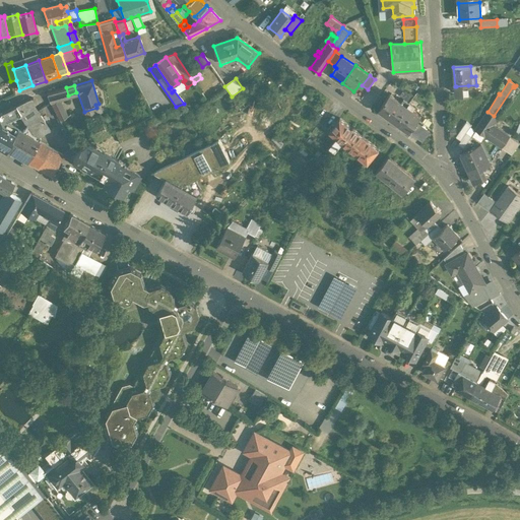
[(67,116),(59,99),(68,95),(66,87),(46,93),(49,100),(59,119),(67,116)]
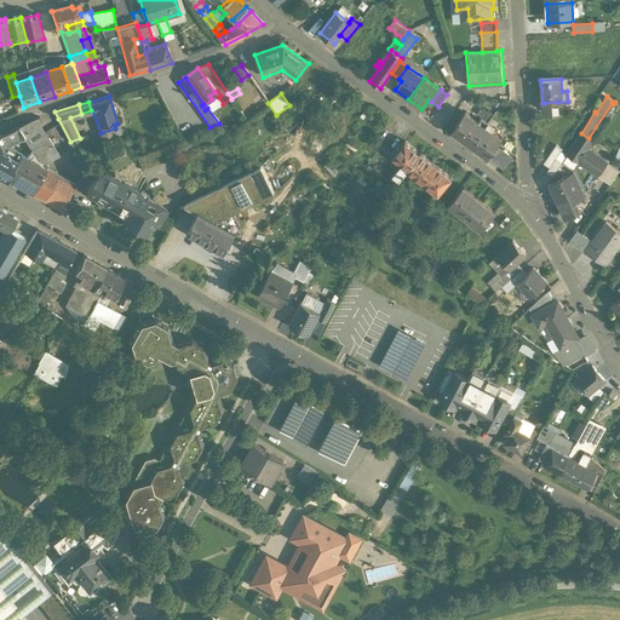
[(478,122),(464,113),(451,131),(471,145),(487,124),(481,119),(478,122)]
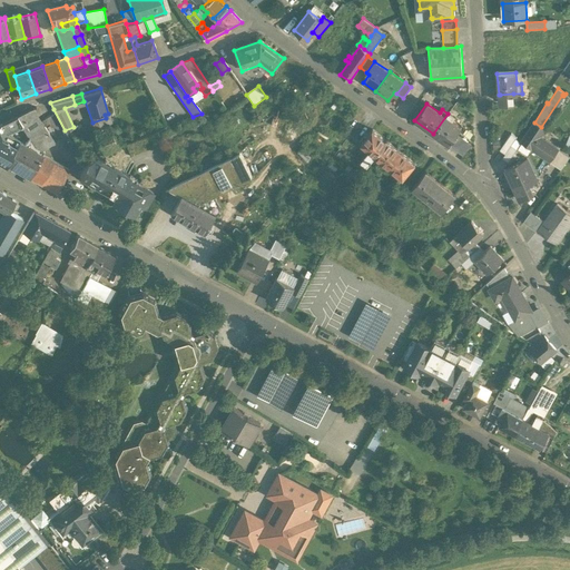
[(29,110),(1,124),(6,133),(21,126),(22,127),(35,118),(29,110)]
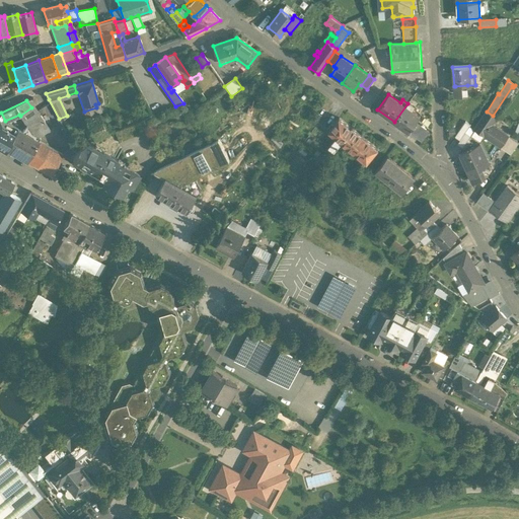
[(408,103),(394,122),(409,132),(420,117),(412,110),(414,107),(408,103)]
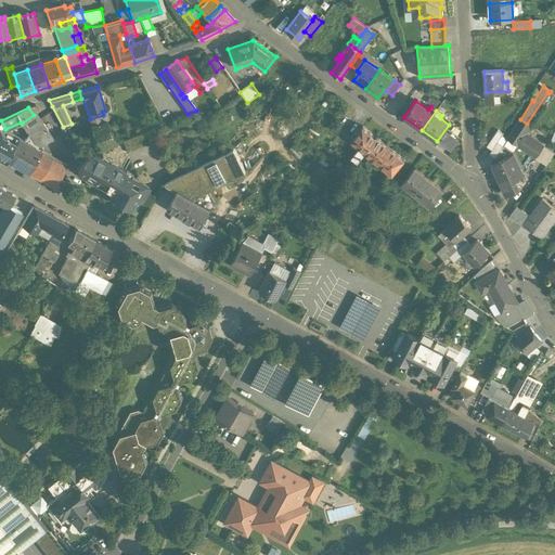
[(34,115),(22,124),(25,129),(38,121),(34,115)]
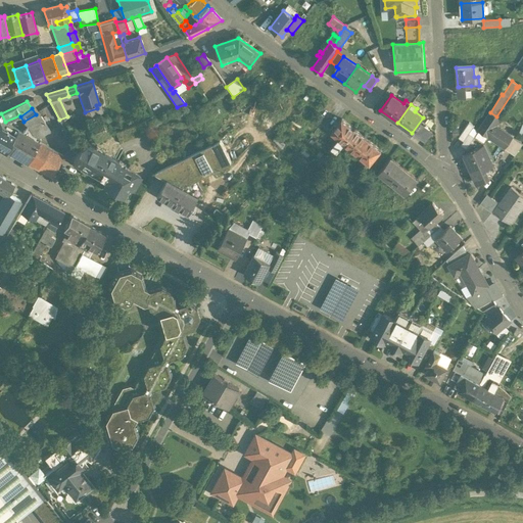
[(97,108),(85,112),(88,119),(98,114),(97,108)]
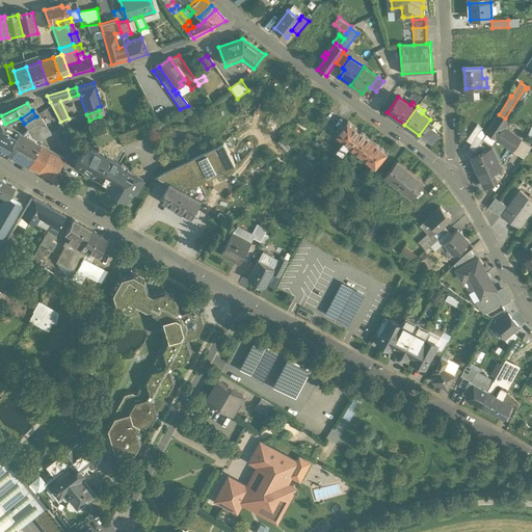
[(499,114),(499,113),(485,133),(513,151),(522,139),(504,128),(508,121),(505,118),(499,114)]
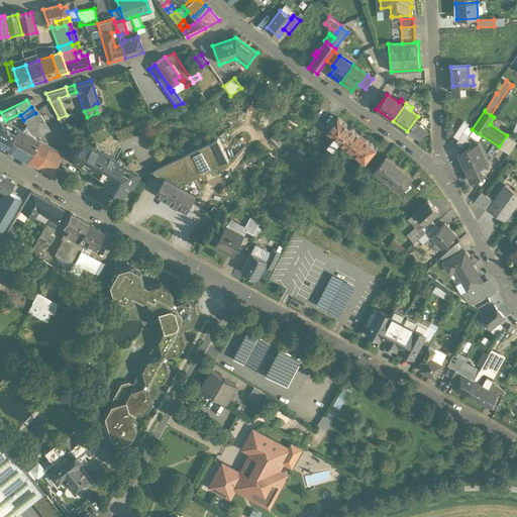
[(1,112),(0,112),(0,145),(5,149),(17,128),(10,124),(8,125),(2,122),(5,120),(1,112)]
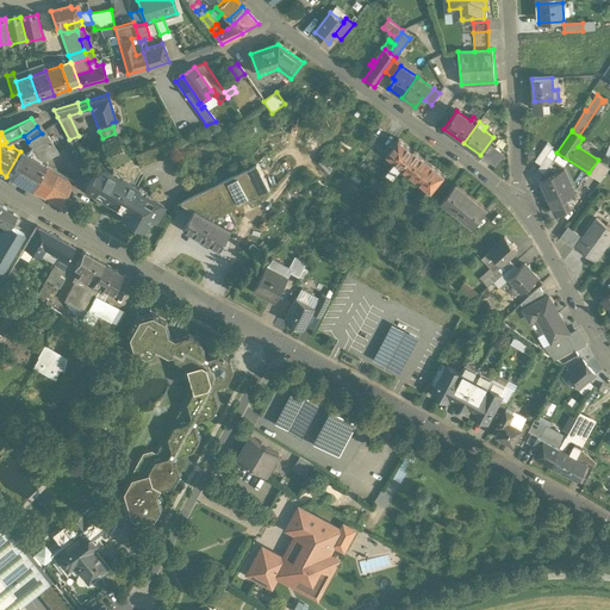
[(42,134),(27,142),(31,147),(38,157),(44,161),(47,160),(41,149),(51,142),(48,136),(44,138),(42,134)]
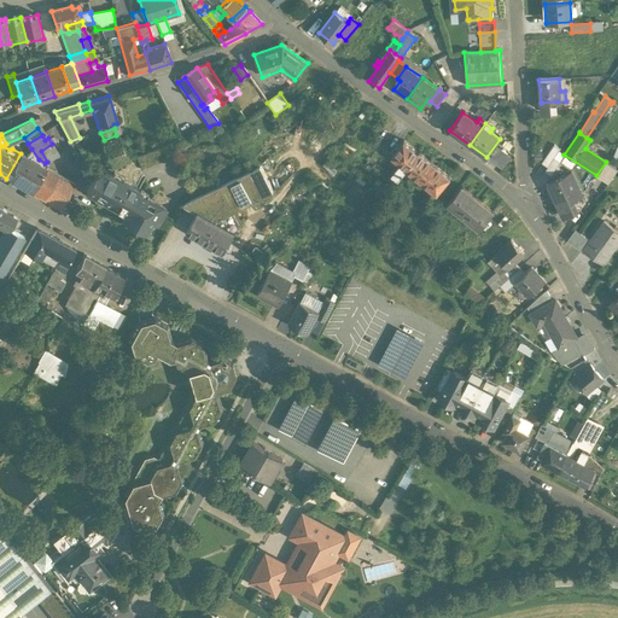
[(419,153),(403,141),(397,149),(395,146),(390,152),(392,155),(391,156),(401,164),(407,168),(419,153)]
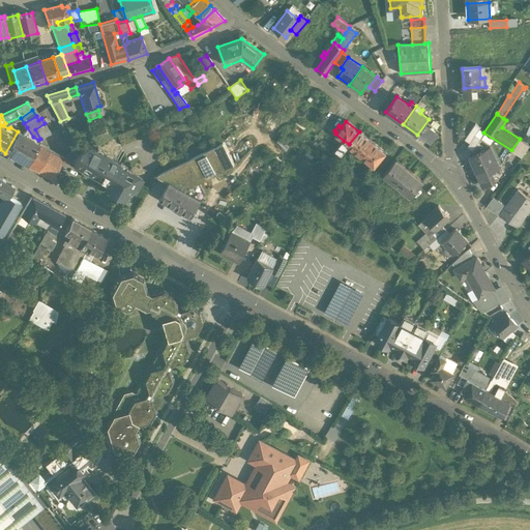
[(145,122),(117,134),(121,144),(149,134),(145,122)]
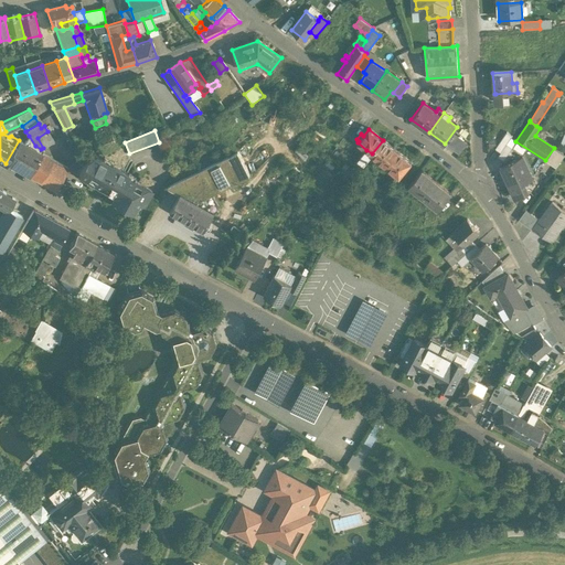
[(48,131),(38,138),(43,148),(53,141),(48,131)]
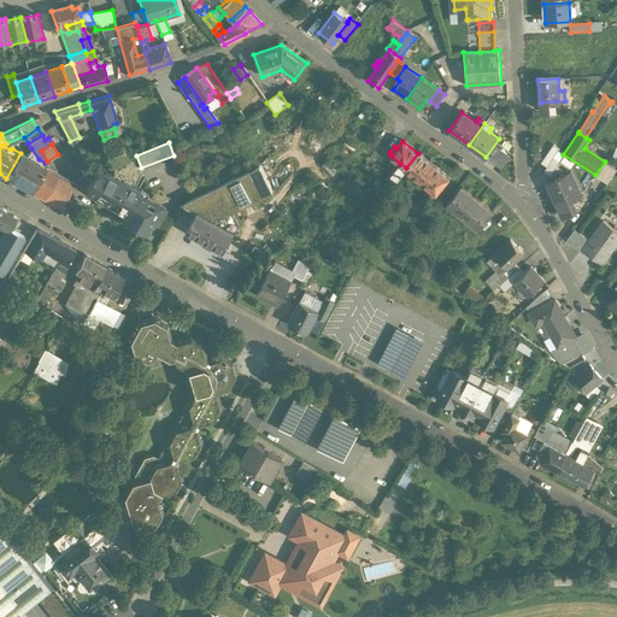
[(553,145),(541,163),(546,168),(553,158),(559,148),(553,145)]
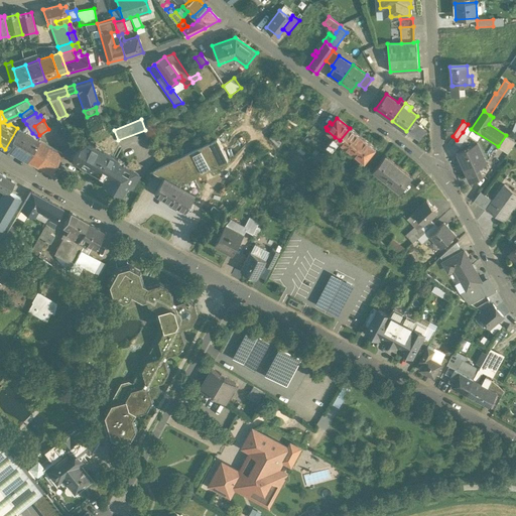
[(32,133),(26,124),(21,131),(34,138),(37,136),(32,133)]
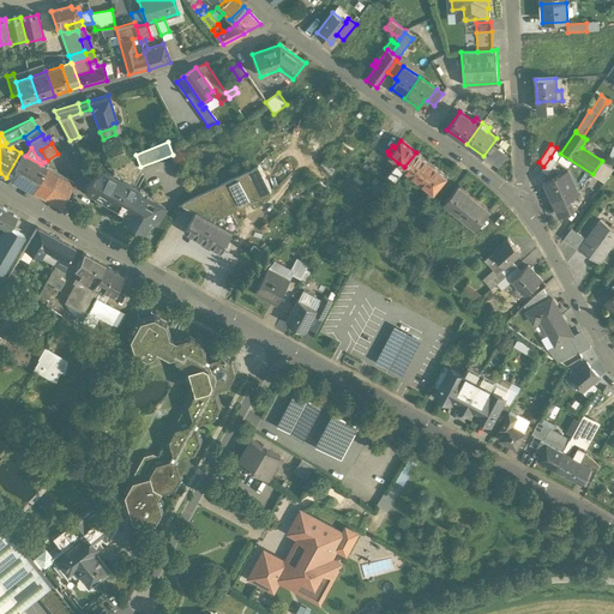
[(507,156),(495,148),(487,160),(499,168),(507,156)]
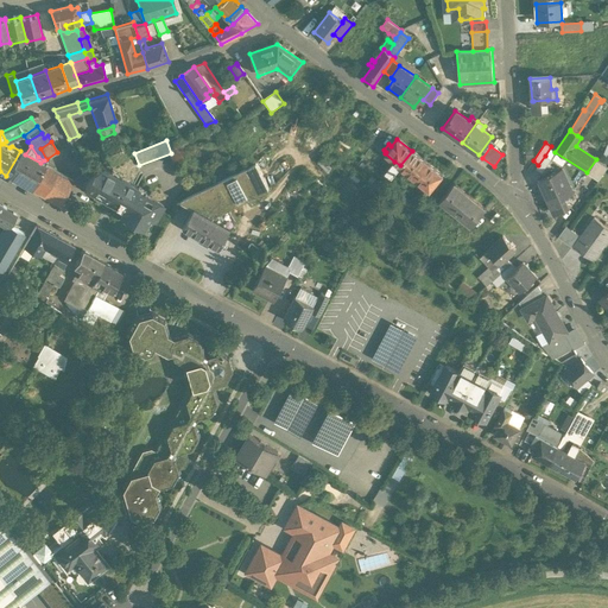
[(400,165),(399,166),(430,190),(443,175),(412,150),(400,165)]
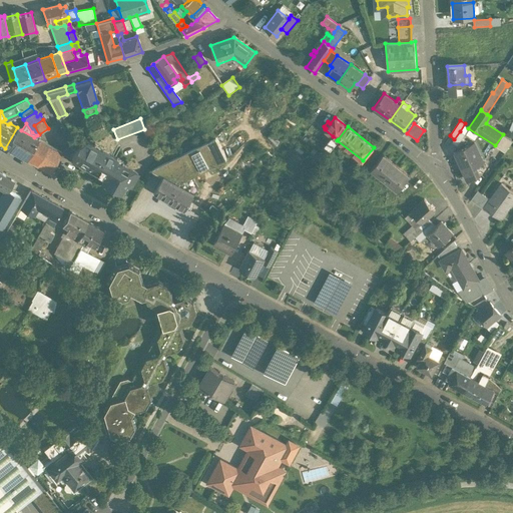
[(21,130),(17,127),(5,148),(25,159),(37,139),(34,137),(21,130)]
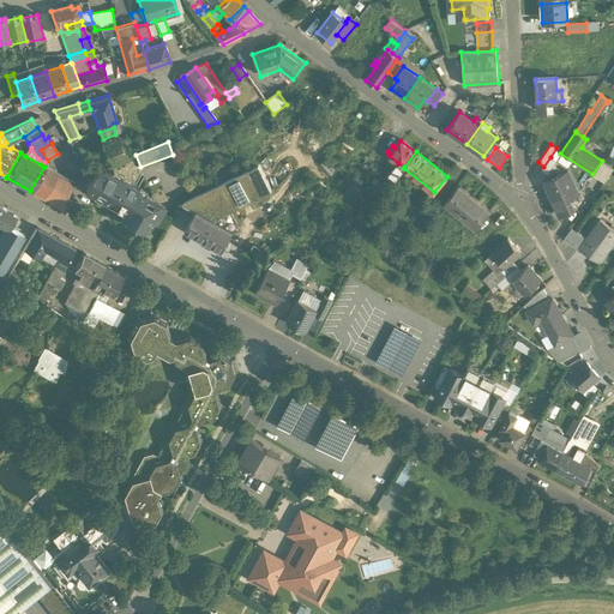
[(543,167),(541,170),(547,175),(557,161),(551,157),(543,167)]
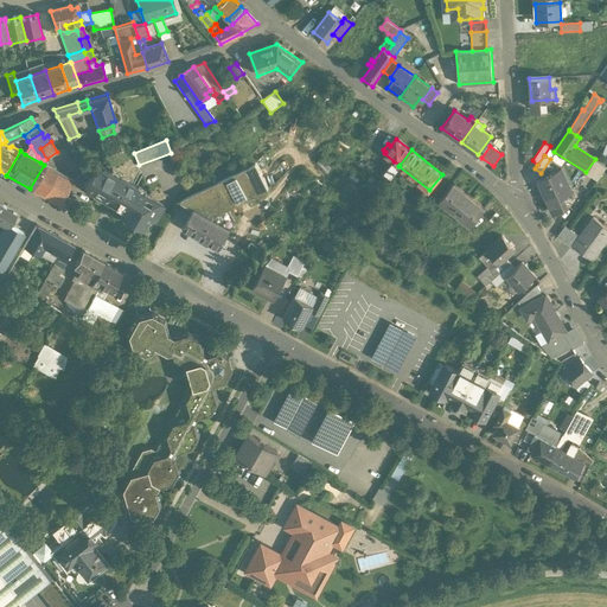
[(595,159),(586,172),(596,180),(606,167),(595,159)]
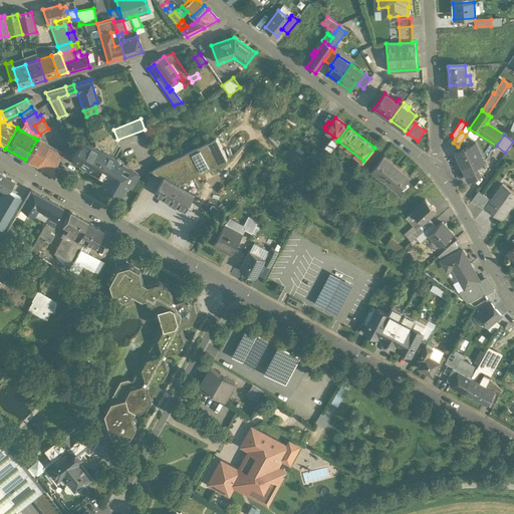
[(333,137),(325,146),(330,150),(337,141),(338,140),(333,137)]
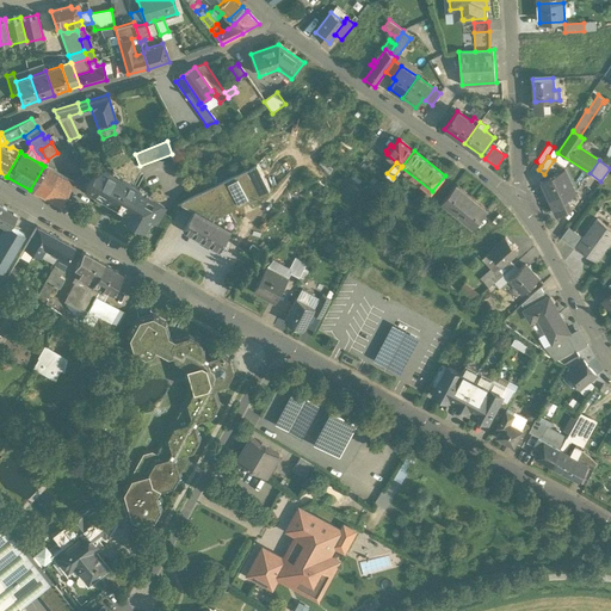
[(257,164),(180,202),(195,210),(196,209),(213,220),(215,217),(218,214),(220,215),(270,190),(257,164)]
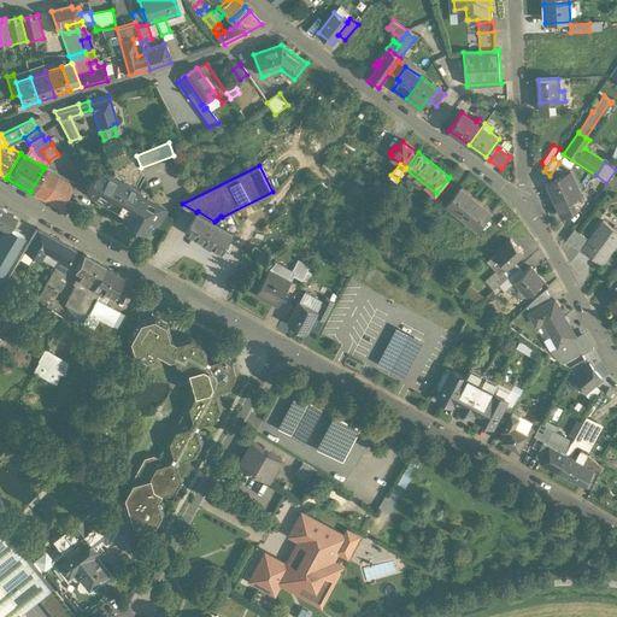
[(74,183),(45,168),(30,192),(59,209),(74,183)]
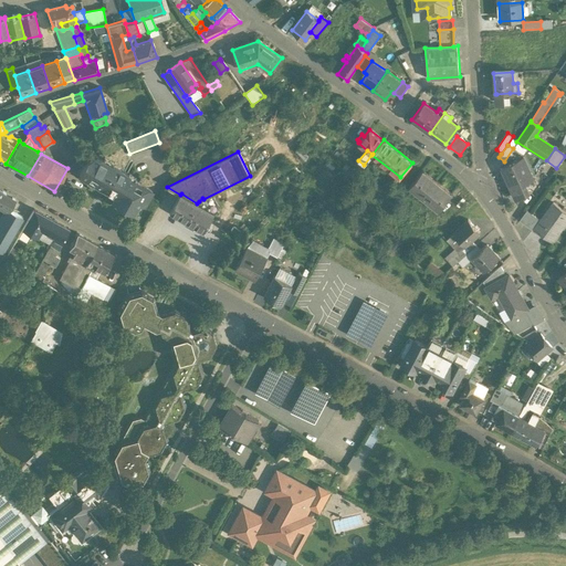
[(152,191),(127,177),(127,175),(94,156),(87,159),(79,174),(115,195),(113,199),(114,200),(113,201),(113,203),(114,206),(115,207),(117,208),(119,208),(122,207),(123,205),(136,212),(144,200),(145,200),(152,191)]
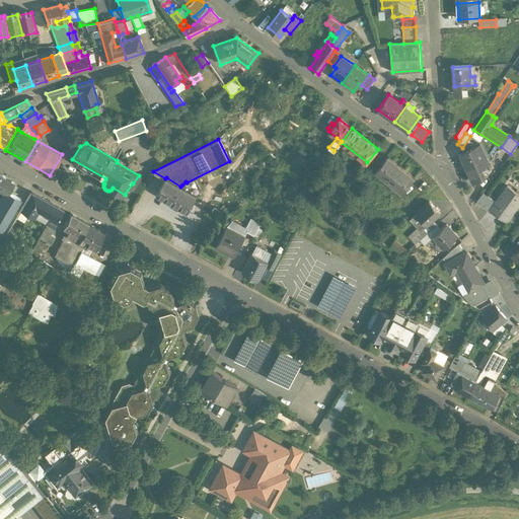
[(479,144),(459,153),(473,182),(486,177),(482,169),(489,165),(479,144)]
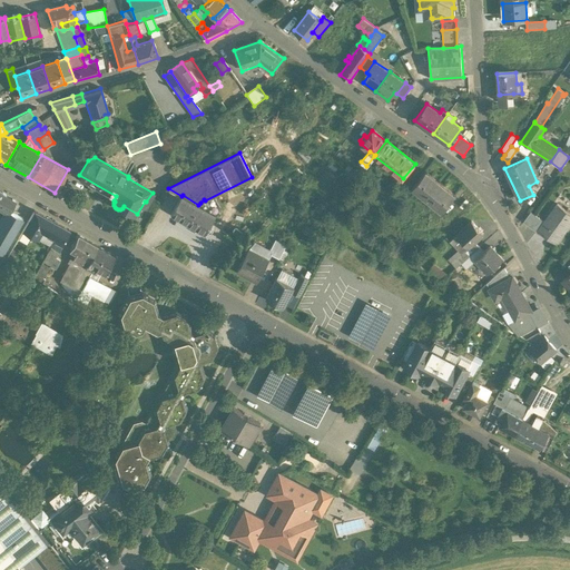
[(425,173),(412,188),(441,213),(454,196),(425,173)]
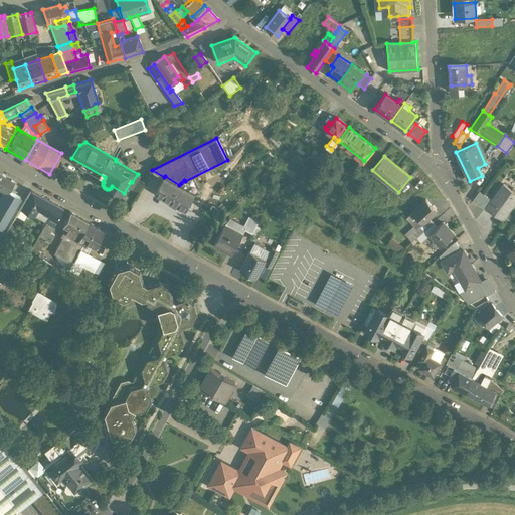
[(4,176),(0,182),(0,186),(5,190),(6,189),(8,190),(13,181),(4,176)]
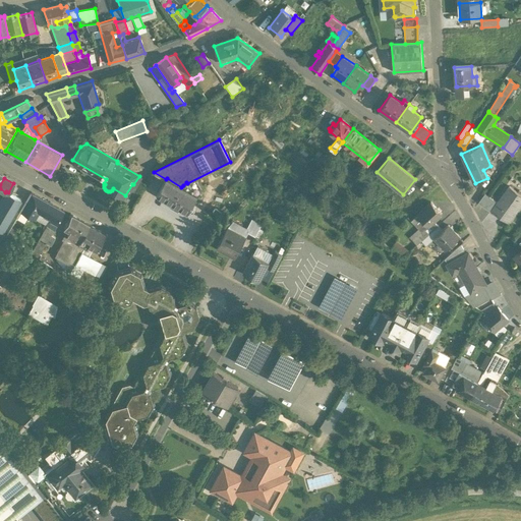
[(181,187),(167,178),(166,179),(158,194),(172,203),(170,207),(178,211),(180,208),(188,212),(190,213),(192,212),(193,211),(194,210),(195,208),(194,207),(194,205),(192,204),(200,190),(187,183),(186,182),(183,185),(181,187)]
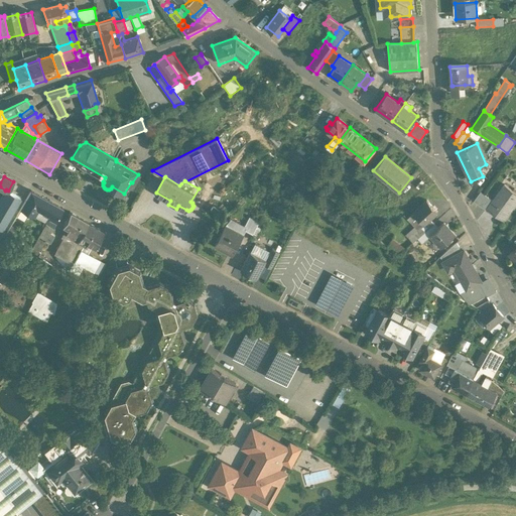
[(492,201),(488,207),(505,220),(515,203),(515,192),(504,183),(492,201)]
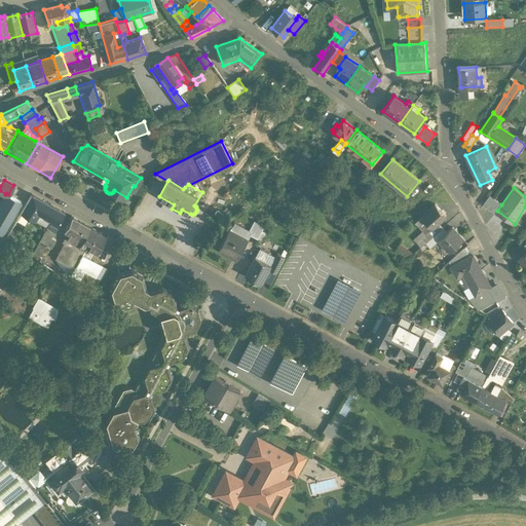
[(0,202),(0,232),(1,233),(20,201),(7,194),(8,194),(6,193),(5,194),(0,202)]
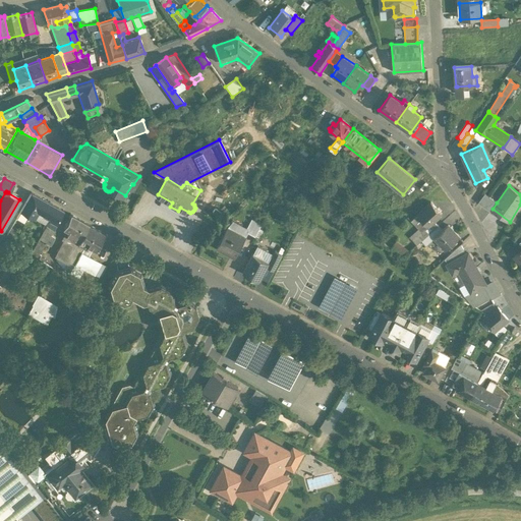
[(63,211),(32,192),(20,212),(34,219),(38,212),(50,218),(50,220),(56,224),(63,211)]
